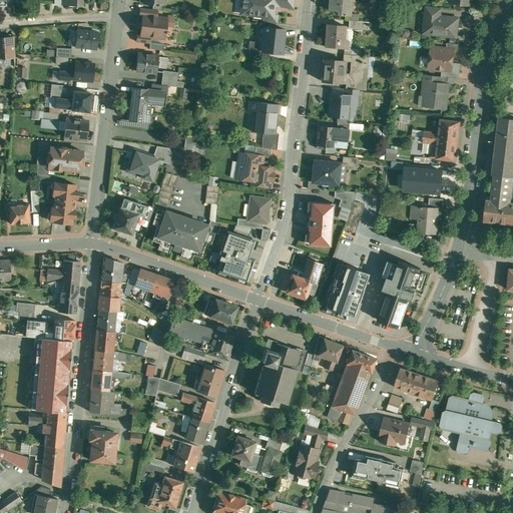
[(241,0),(240,13),(263,16),(263,22),(277,24),(278,16),(273,15),(274,5),(277,6),(277,0),(241,0)]
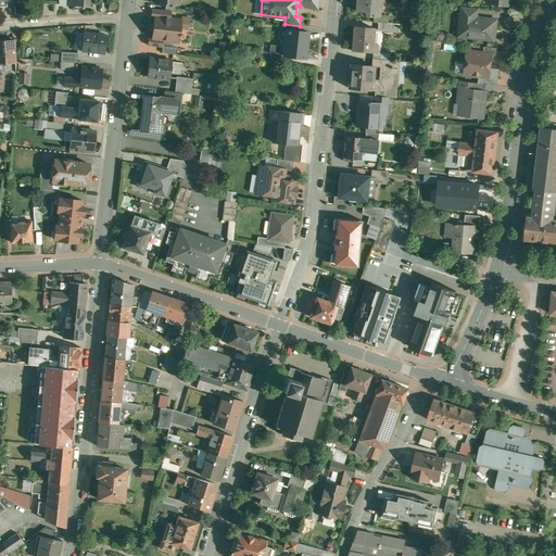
[(356,0),(356,11),(366,12),(366,15),(379,16),(378,22),(387,23),(388,15),(379,14),(380,5),(377,5),(377,0),(356,0)]
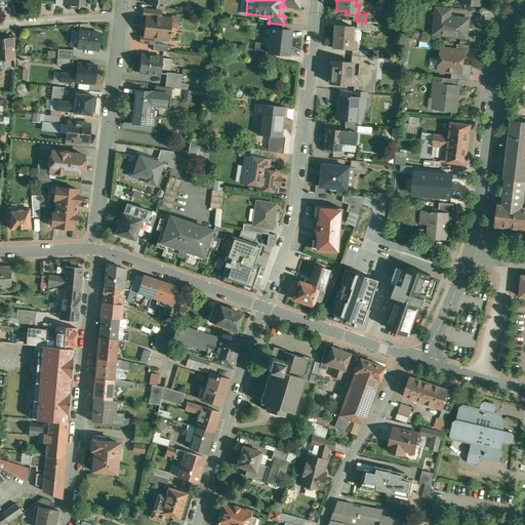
[(451,7),(438,6),(437,12),(440,13),(448,14),(448,16),(450,16),(451,7)]
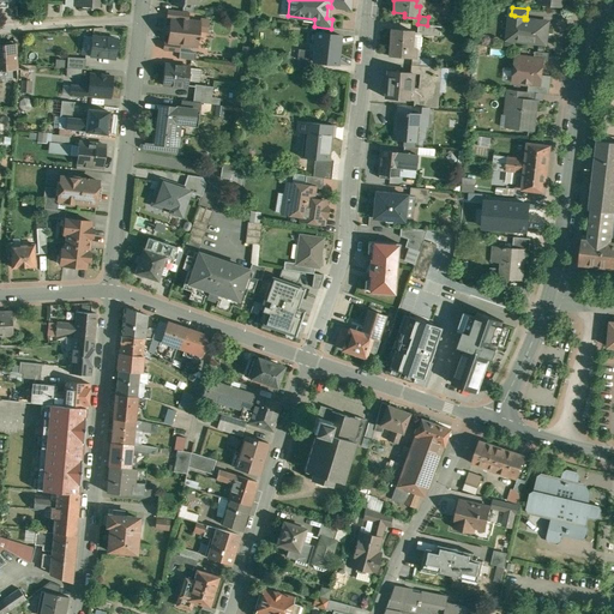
[(190,12),(168,10),(167,18),(170,19),(172,18),(190,20),(190,12)]
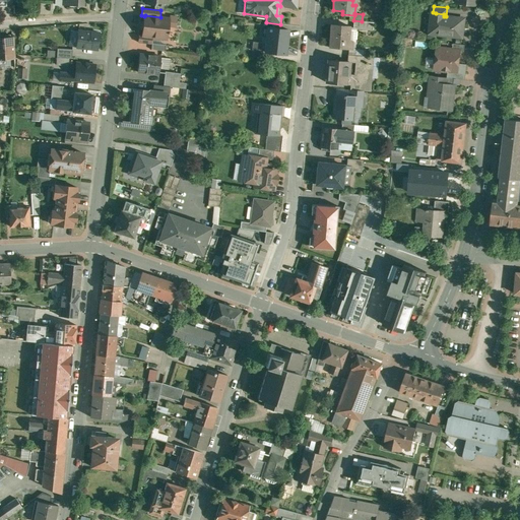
[(446,16),(444,16),(444,14),(436,13),(434,34),(462,37),(465,18),(446,16)]
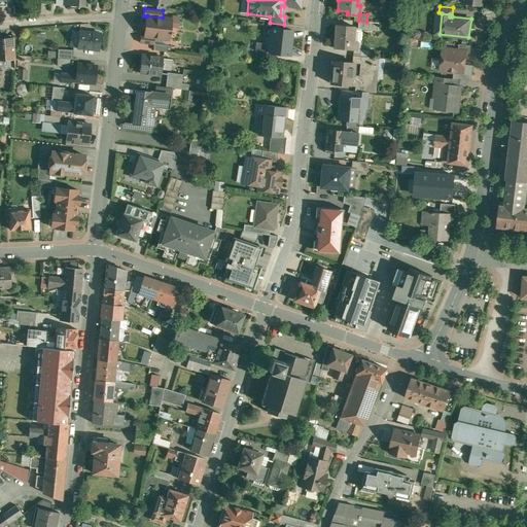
[(163,18),(147,15),(146,16),(144,35),(144,36),(154,38),(170,40),(171,34),(172,34),(172,32),(171,31),(173,19),(163,18)]
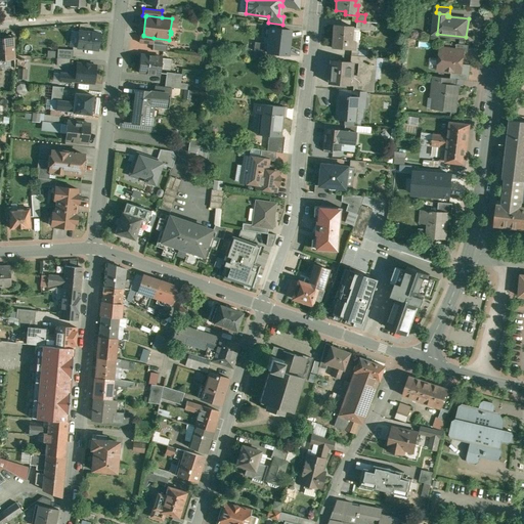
[(364,22),(356,20),(356,28),(376,30),(376,23),(364,22)]
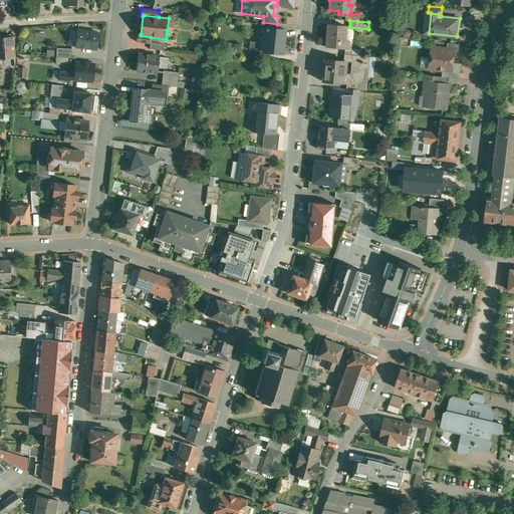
[(345,25),(328,24),(326,46),(347,48),(347,40),(343,39),(345,25)]
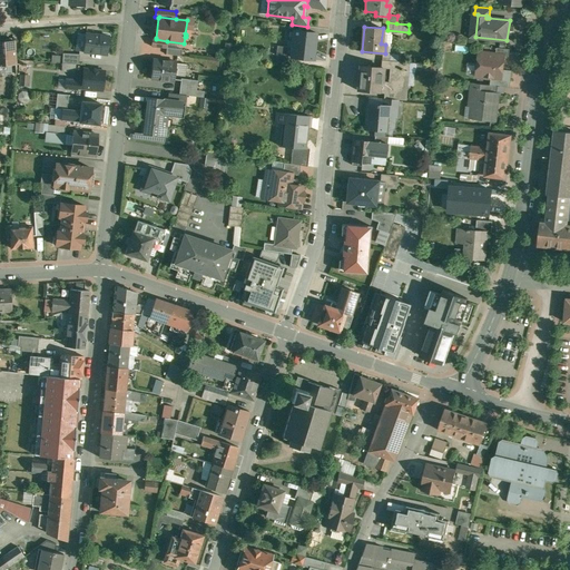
[(316,33),(295,30),(292,58),(313,60),(313,58),(314,58),(315,51),(314,50),(316,33)]
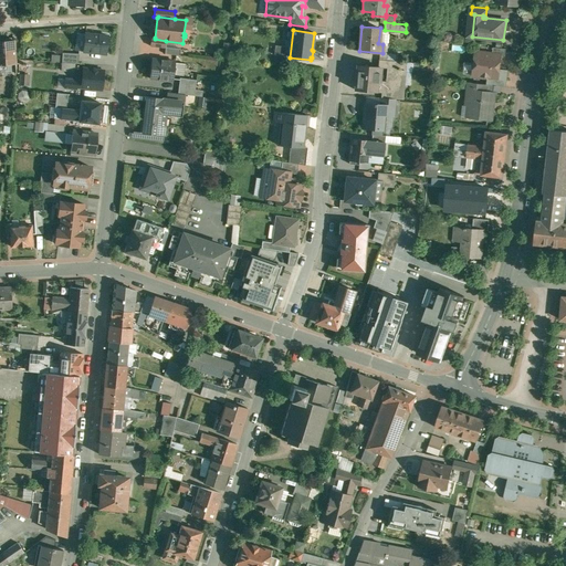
[(108,37),(86,33),(84,51),(106,54),(108,37)]
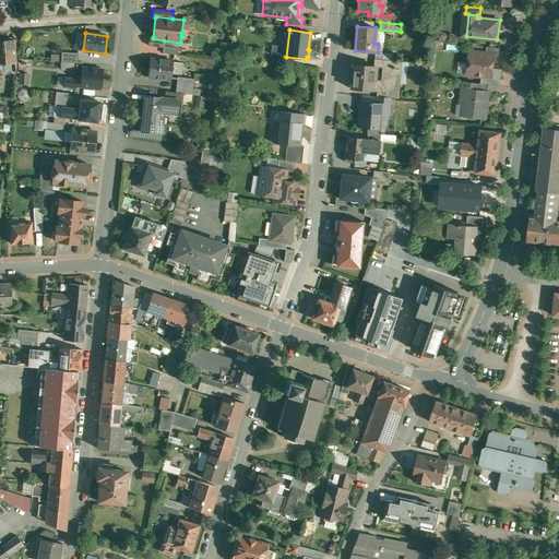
[(164,40),(153,38),(153,37),(150,37),(149,45),(164,47),(164,46),(164,40)]
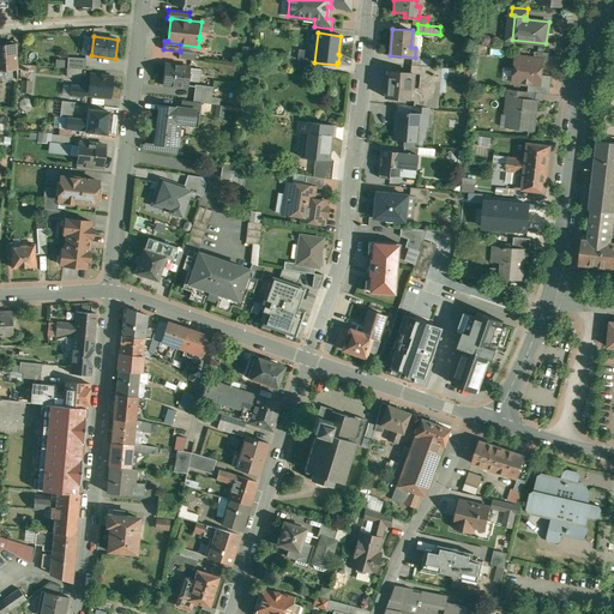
[(6,44),(0,44),(0,70),(18,70),(17,44),(16,44),(12,42),(8,42),(6,44)]
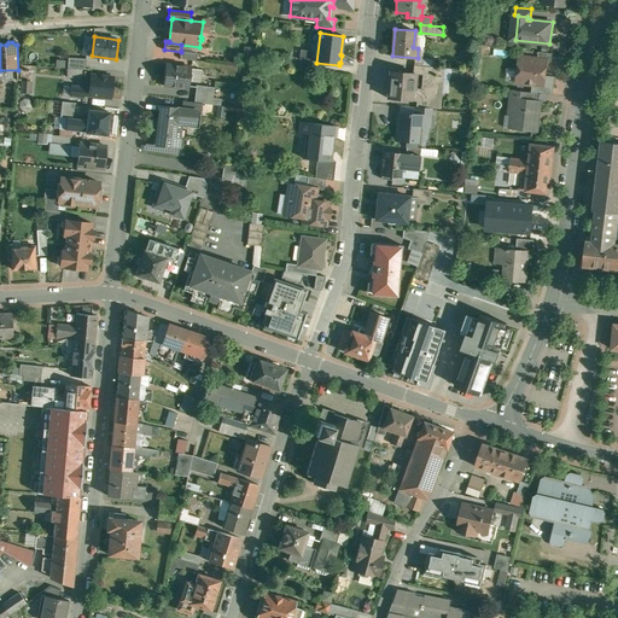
[(538,58),(520,56),(517,82),(532,85),(554,87),(555,76),(546,75),(548,59),(538,58)]
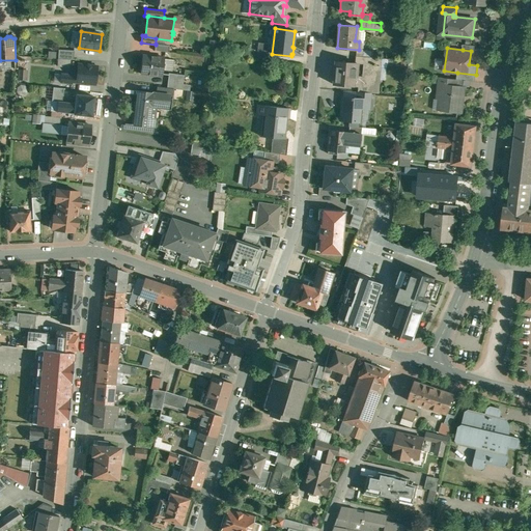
[(75,51),(59,50),(58,59),(71,59),(74,60),(75,51)]
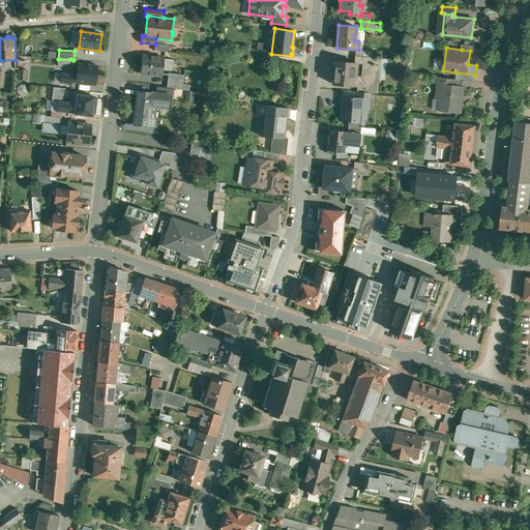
[(165,57),(143,55),(141,74),(163,76),(165,57)]
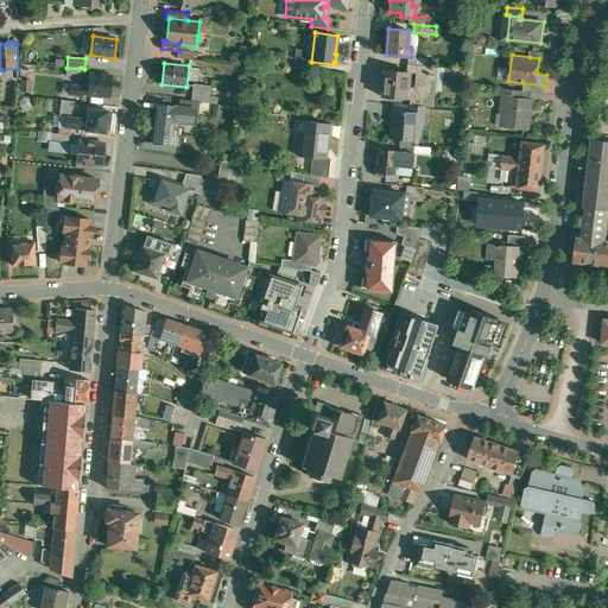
[(406,71),(385,70),(382,96),(404,97),(411,97),(411,105),(410,105),(424,106),(432,107),(436,67),(423,65),(422,73),(406,71)]
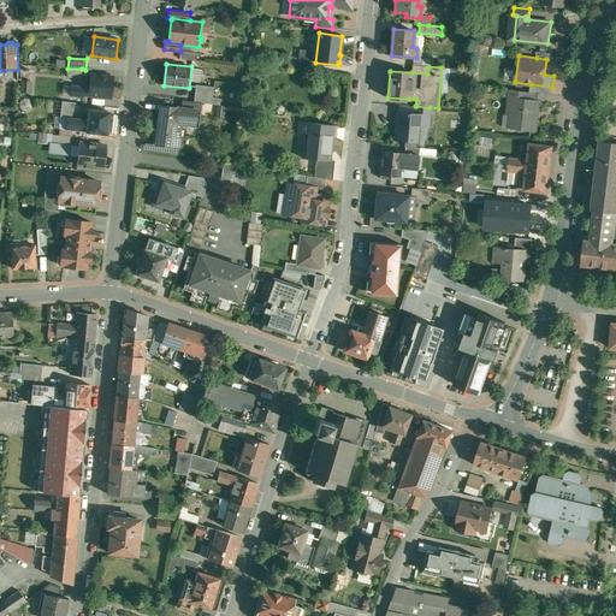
[(113,76),(90,73),(89,88),(88,95),(111,98),(112,88),(116,88),(117,78),(113,77),(113,76)]
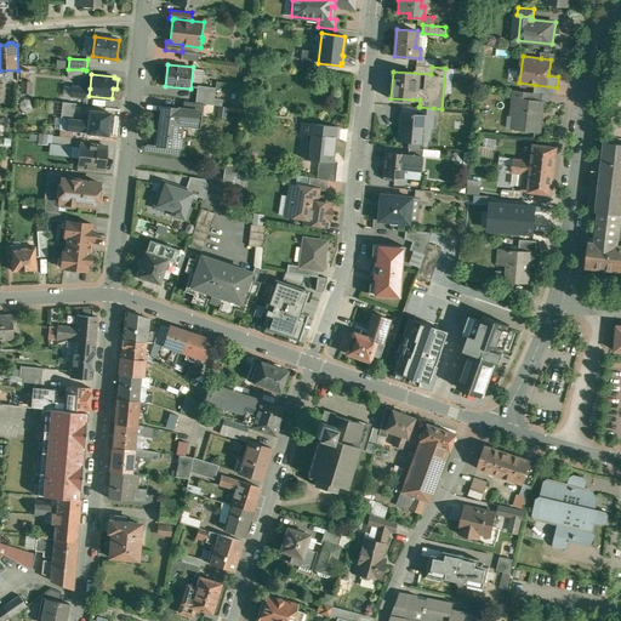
[(216,87),(198,85),(197,96),(215,98),(216,87)]
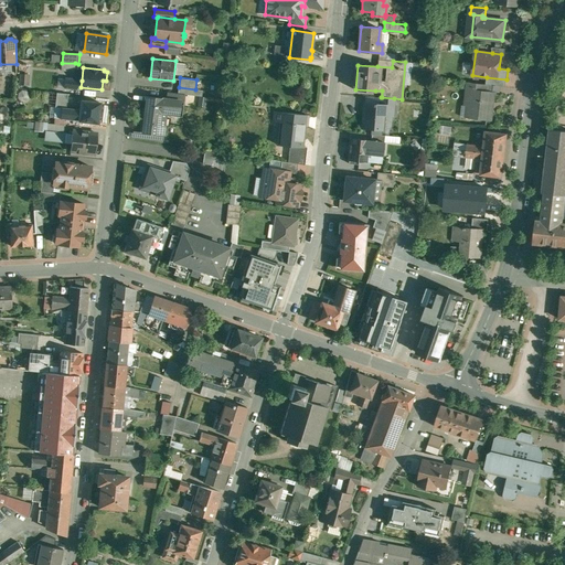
[(507,80),(487,77),(487,84),(486,84),(507,86),(507,80)]
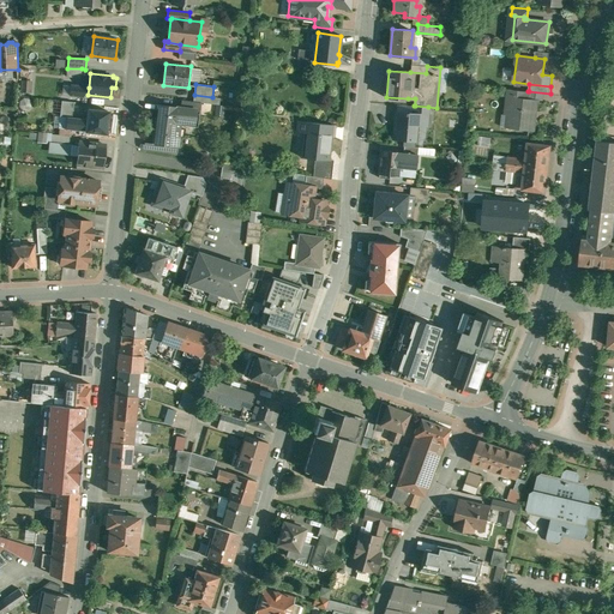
[(89,88),(72,85),(71,95),(84,97),(84,95),(88,95),(89,88)]
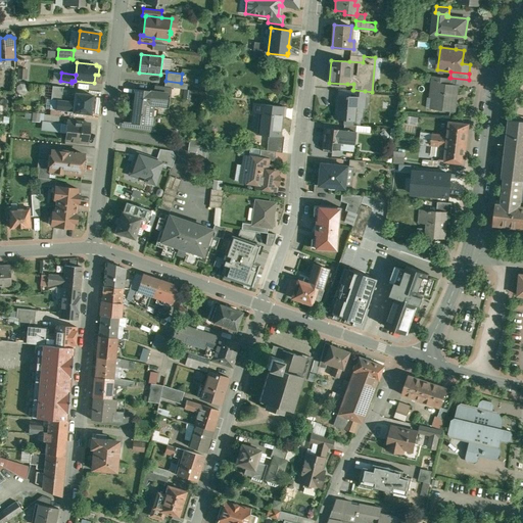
[(448,84),(435,82),(435,83),(434,92),(438,92),(436,109),(456,111),(457,99),(456,99),(456,95),(457,95),(458,85),(448,84)]
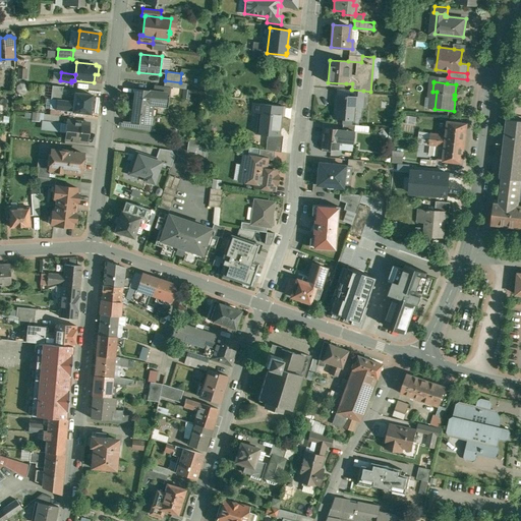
[(171,87),(155,84),(154,91),(155,91),(155,92),(167,93),(167,94),(170,94),(171,87)]
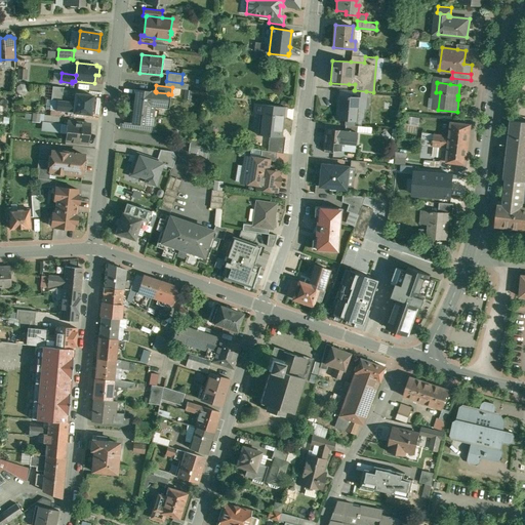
[(155,91),(137,89),(133,123),(136,124),(152,125),(154,104),(166,106),(168,94),(168,93),(156,92),(156,91),(155,91)]
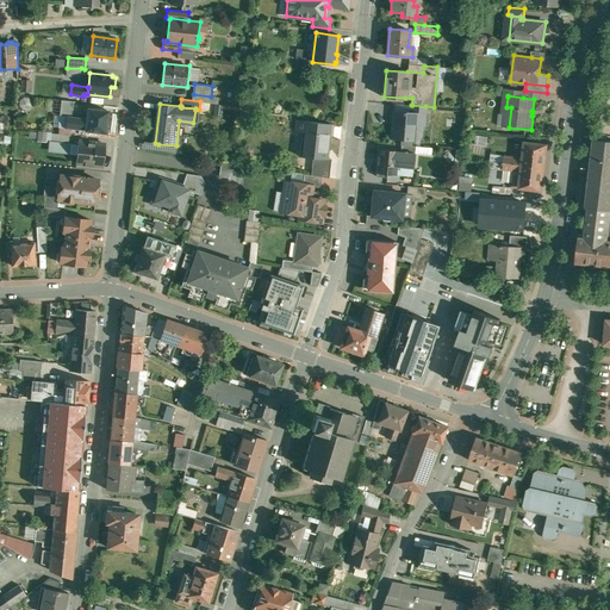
[(403,113),(393,112),(391,138),(402,139),(402,145),(412,145),(414,124),(424,125),(425,106),(411,105),(411,112),(403,112),(403,113)]
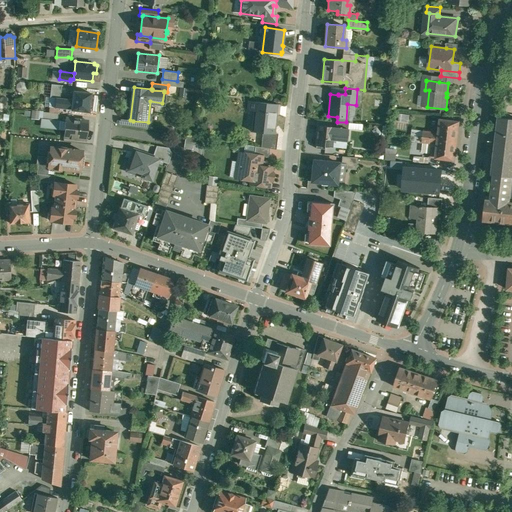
[(91,93),(74,91),(73,100),(72,109),(84,111),(89,111),(91,93)]
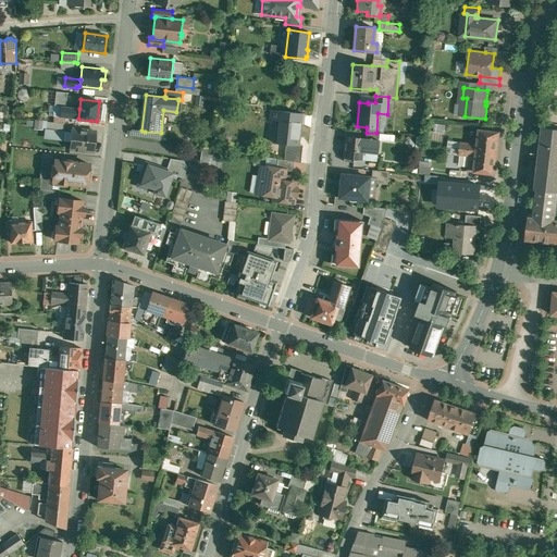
[(79,109),(54,106),(53,116),(78,119),(79,109)]
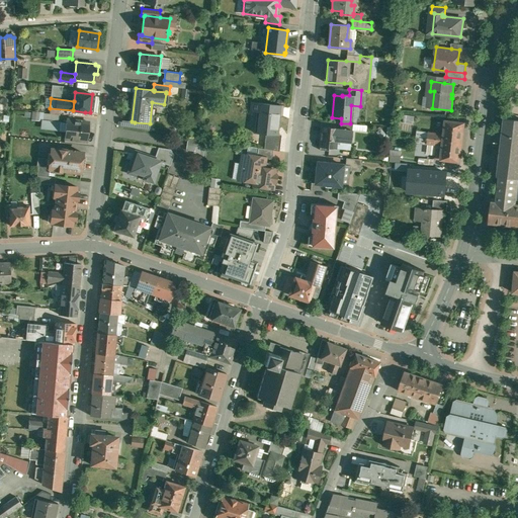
[(281,106),(253,102),(252,111),(260,112),(259,123),(258,123),(258,131),(258,133),(267,134),(277,135),(278,135),(280,115),(282,115),(283,106),(281,106)]
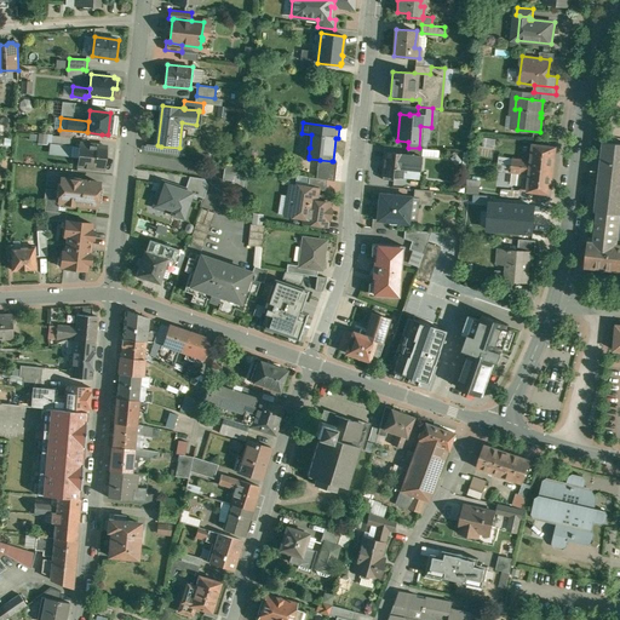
[(72,137),(44,135),(44,144),(70,147),(72,137)]
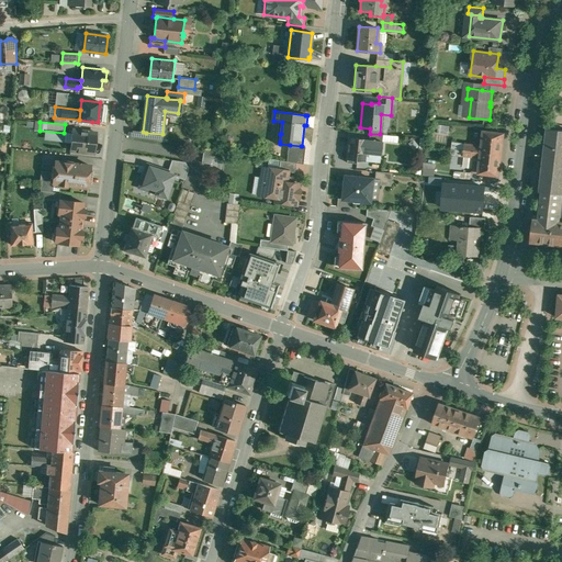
[(561,130),(548,128),(540,191),(542,191),(539,218),(534,218),(530,242),(561,245),(561,130)]
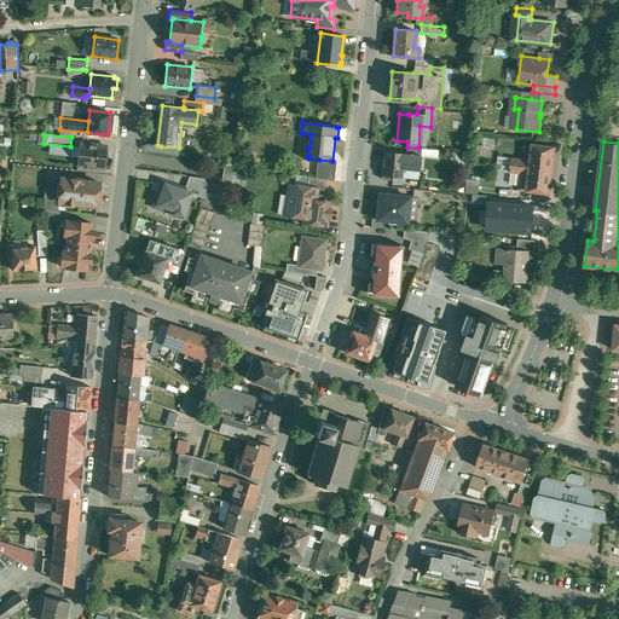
[(106,146),(81,143),(80,146),(73,145),(71,156),(79,157),(79,166),(104,169),(106,146)]
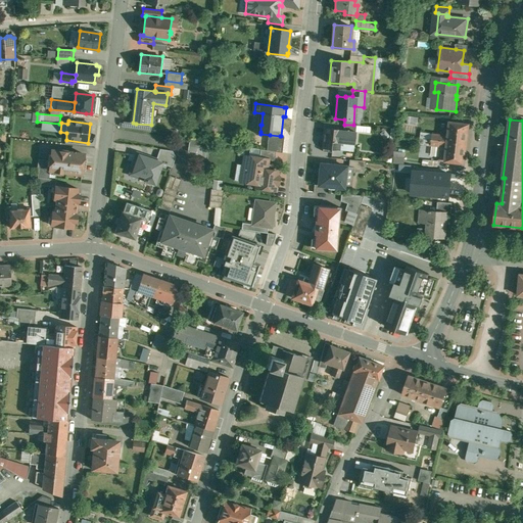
[(469,125),(450,122),(448,135),(433,133),(432,139),(467,144),(469,125)]
